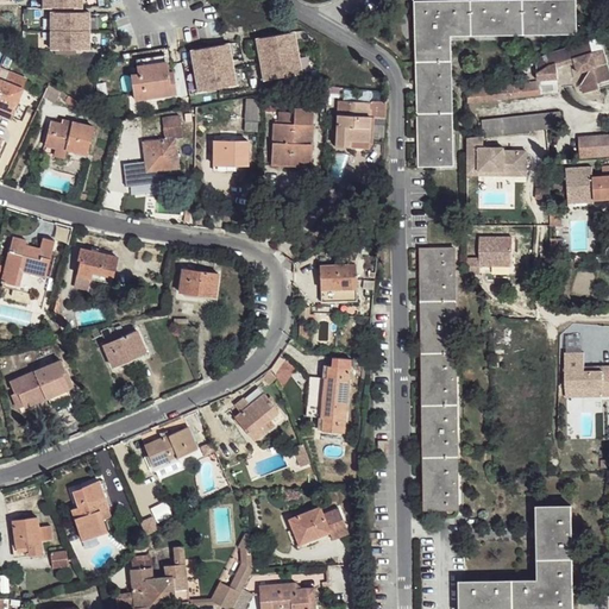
[(43,0),(43,5),(51,5),(51,48),(56,48),(56,52),(77,52),(76,46),(89,46),(90,10),(75,10),(75,5),(82,5),(81,0),(43,0)]
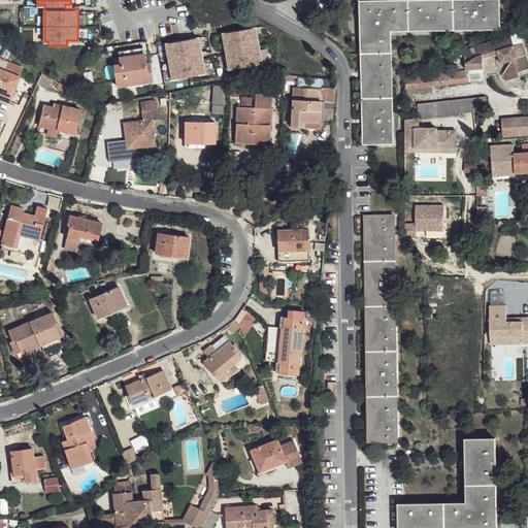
[(394,0),(361,0),(362,142),(392,140),(390,29),(499,27),(498,0),(394,0)]
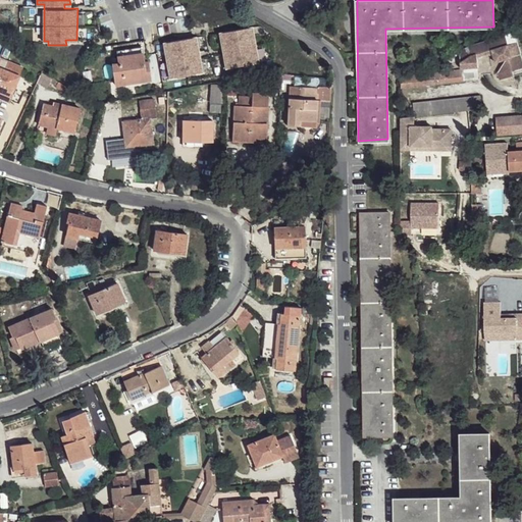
[(255,24),(219,31),(221,41),(223,41),(226,55),(224,56),(225,66),(261,60),(255,24)]
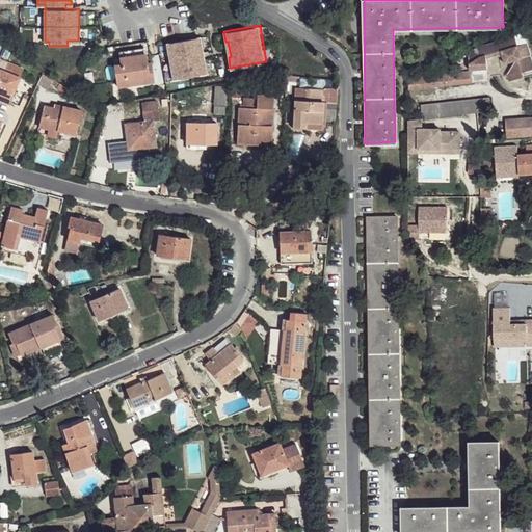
[(477,46),(469,50),(471,69),(472,69),(487,68),(487,56),(504,52),(516,59),(508,72),(510,80),(524,76),(523,71),(531,68),(531,55),(526,31),(477,46)]
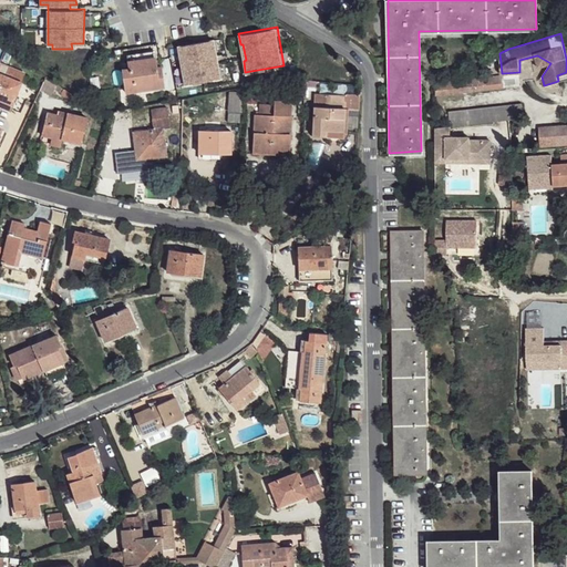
[(217,38),(179,44),(186,83),(225,75),(223,64),(220,65),(217,50),(219,49),(217,38)]
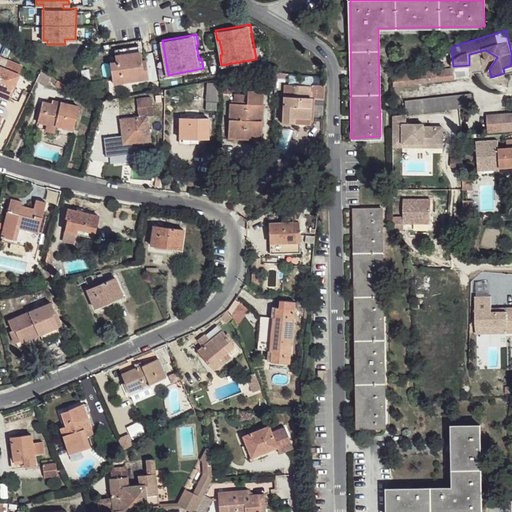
[(110,49),(111,54),(136,50),(135,45),(110,49)]
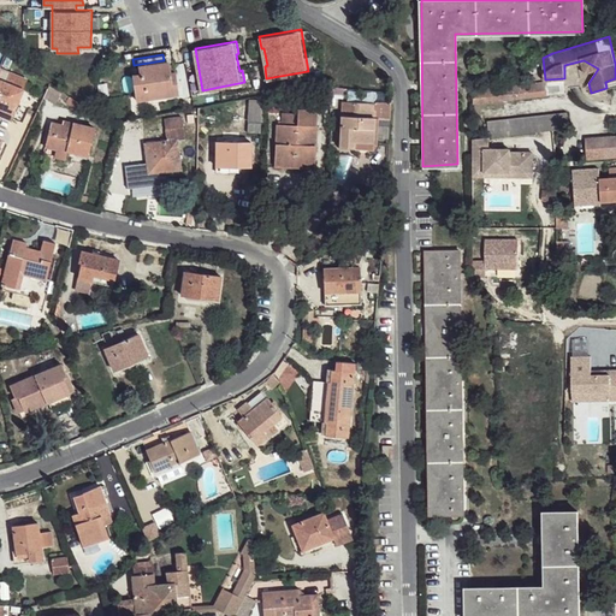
[(128,73),(132,99),(175,93),(171,70),(165,71),(164,60),(134,65),(135,72),(128,73)]
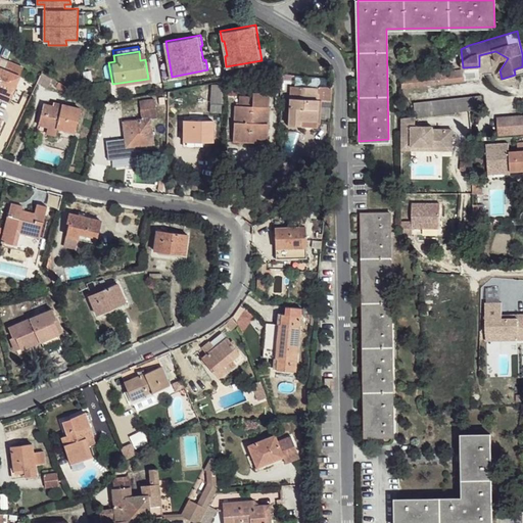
[(497,64),(500,70),(508,58),(495,51),(479,55),(479,66),(497,64)]
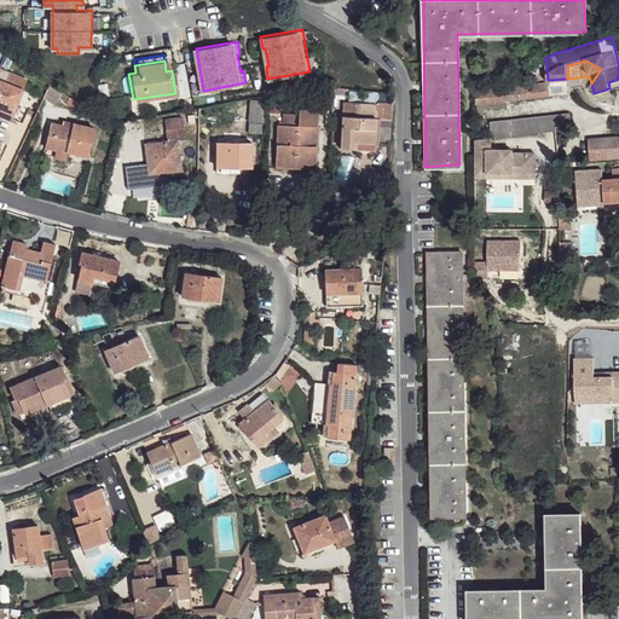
[(27,80),(0,68),(0,108),(12,114),(27,80)]
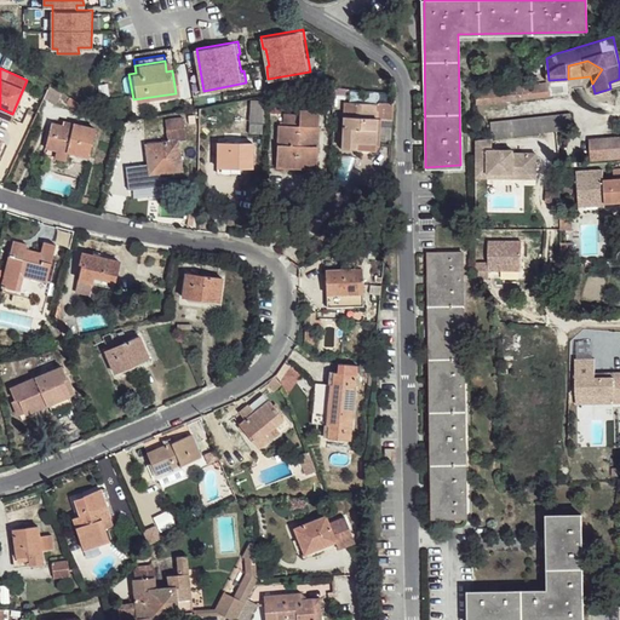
[(567,79),(550,80),(550,82),(551,93),(568,92),(567,79)]
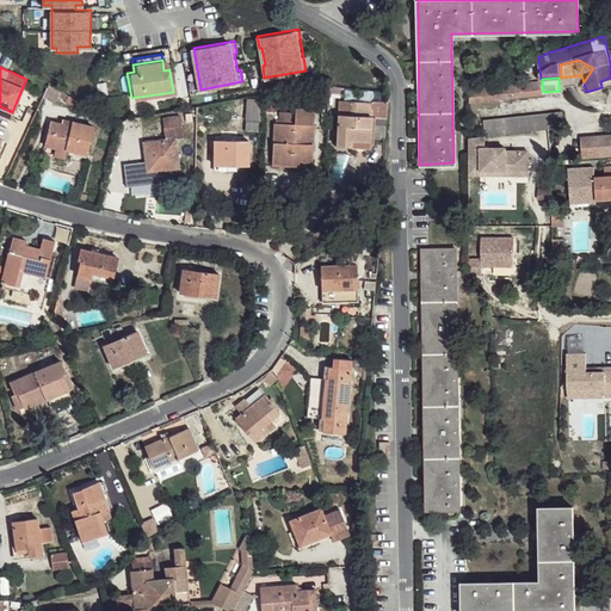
[(610,85),(610,78),(600,81),(602,87),(610,85)]
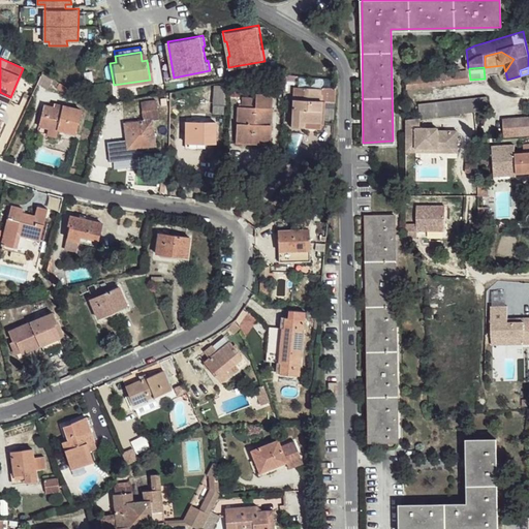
[(446,73),(446,83),(470,80),(469,70),(446,73)]
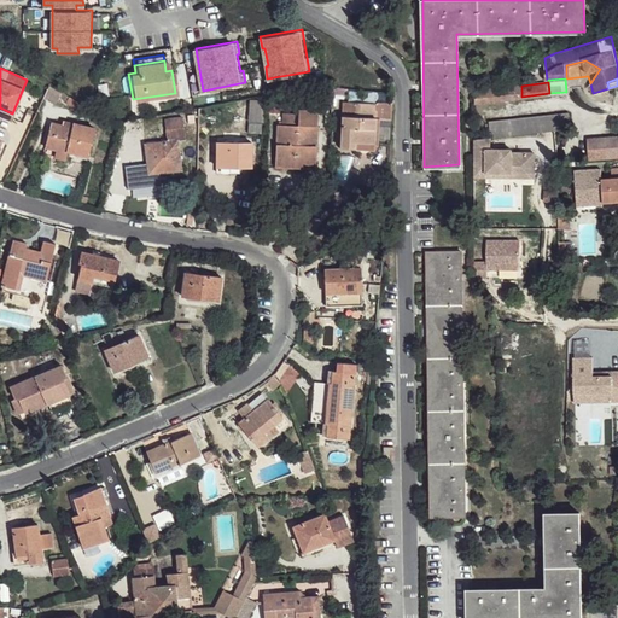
[(473,89),(474,101),(522,97),(522,86),(473,89)]
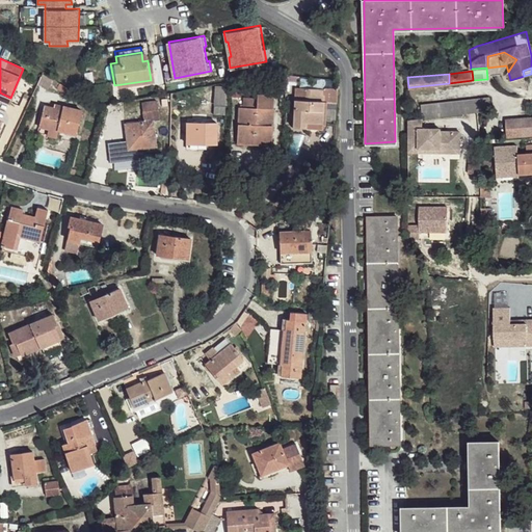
[(65,88),(58,83),(56,87),(63,92),(65,88)]
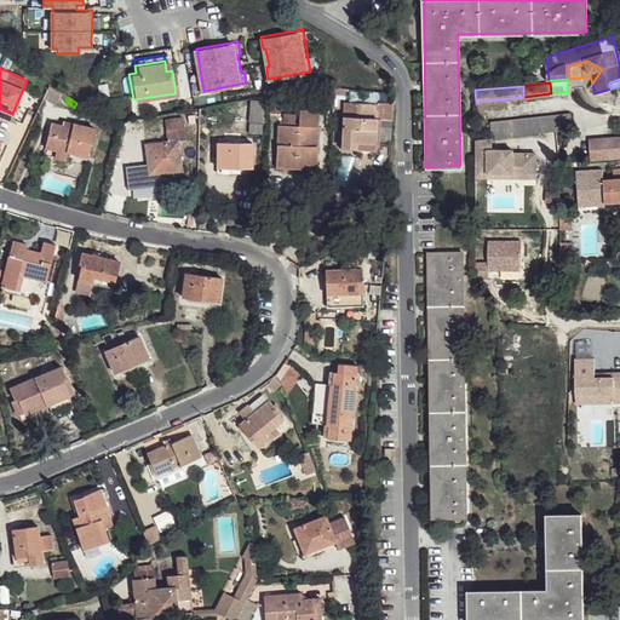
[(378,103),(345,101),(344,116),(340,147),(346,147),(355,148),(355,141),(374,143),(377,119),(392,120),(392,104),(378,103)]
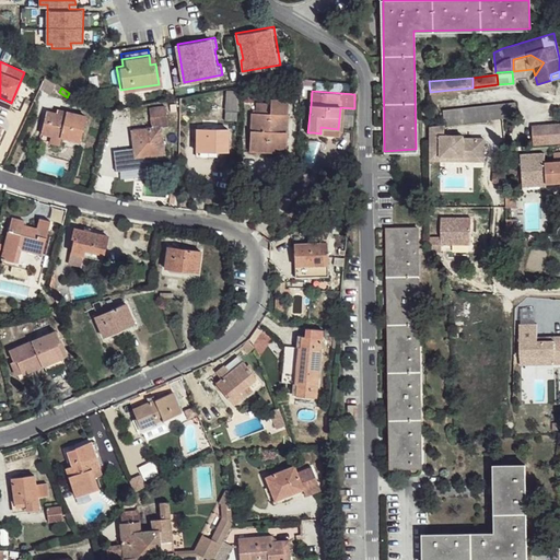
[(11,103),(0,97),(0,104),(9,108),(11,103)]
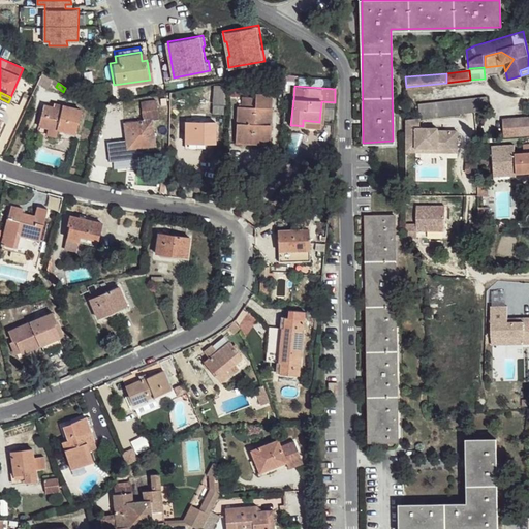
[(255,95),(255,100),(247,99),(246,106),(238,106),(236,137),(251,138),(250,144),(254,144),(258,144),(258,139),(270,138),(272,95),(255,95)]
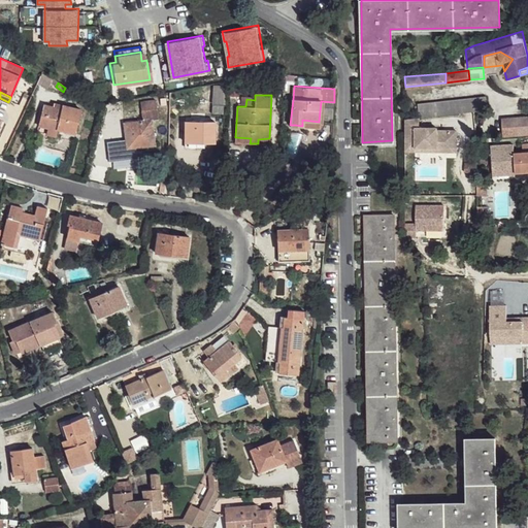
[(453,99),(454,113),(472,110),(488,109),(486,95),(453,99)]
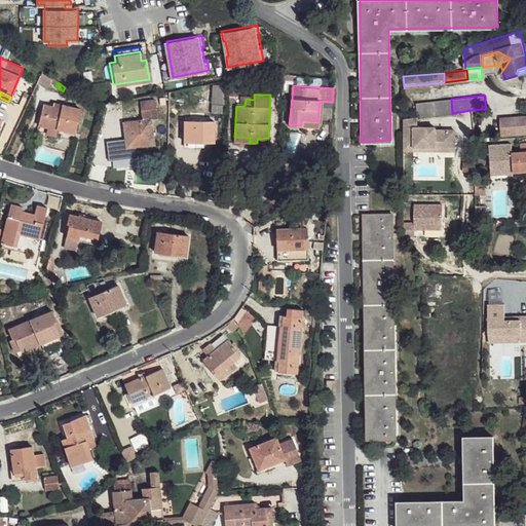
[(416,103),(418,117),(452,113),(451,99),(416,103)]
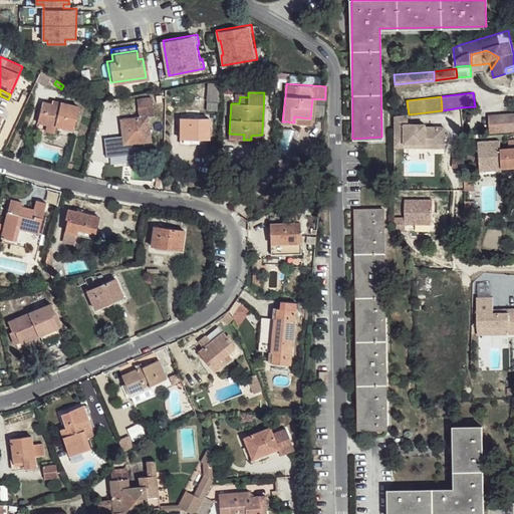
[(52,103),(43,101),(38,120),(47,123),(56,125),(56,124),(64,126),(73,129),(79,106),(61,102),(60,105),(52,103)]
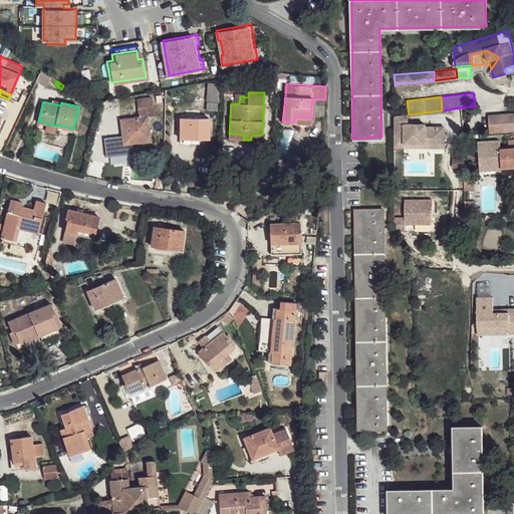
[(151,104),(137,107),(138,116),(147,114),(153,114),(151,104)]
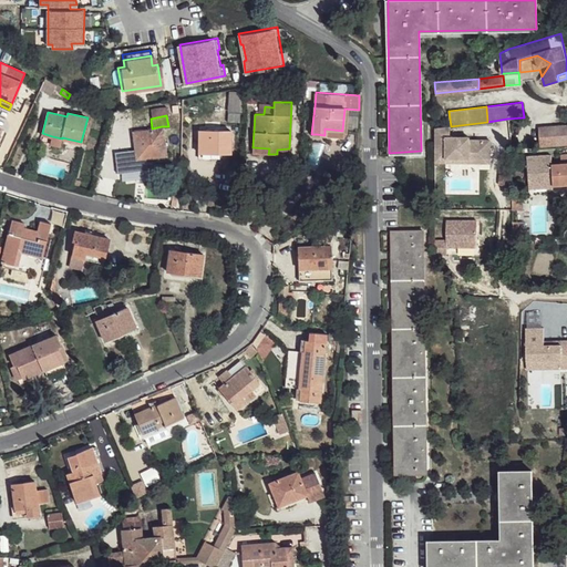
[(566,123),(538,126),(540,145),(566,143),(566,123)]
